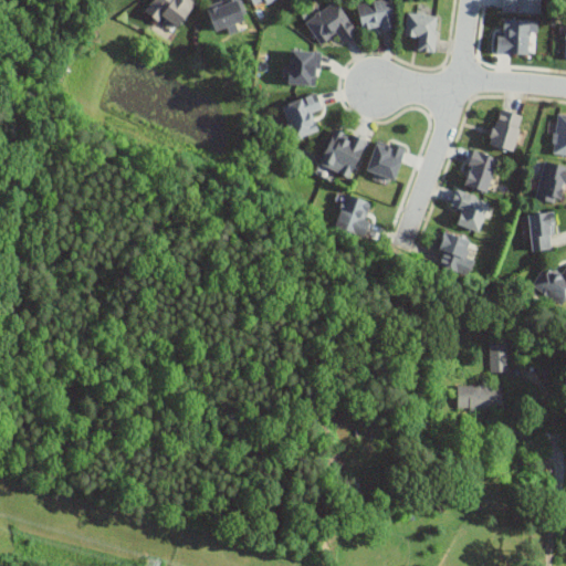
[(196,7),(187,0),(155,0),(147,10),(174,32),(196,7)]
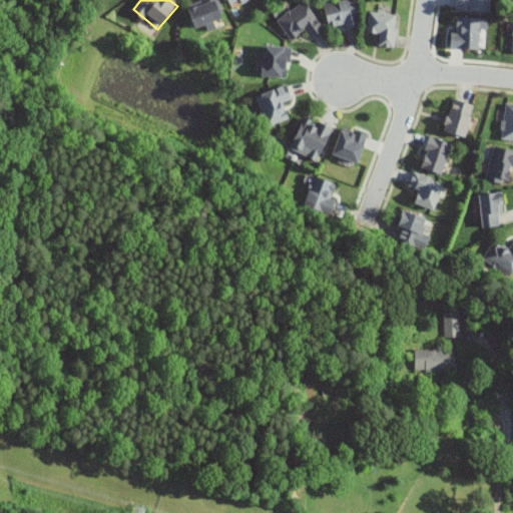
[(188,11),(196,29),(224,18),(216,0),(199,0),(202,5),(188,11)]
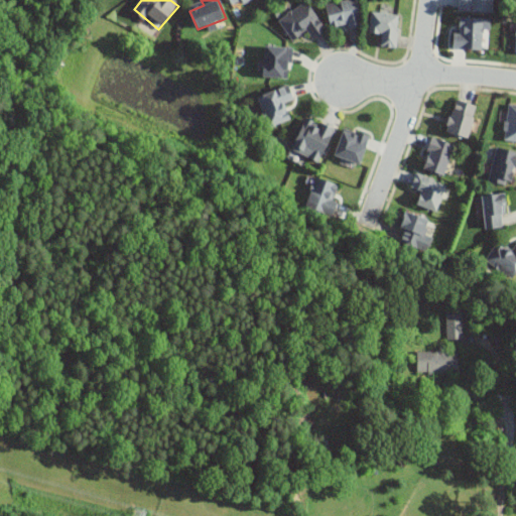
[(251,0),(229,0),(234,9),(251,0)]
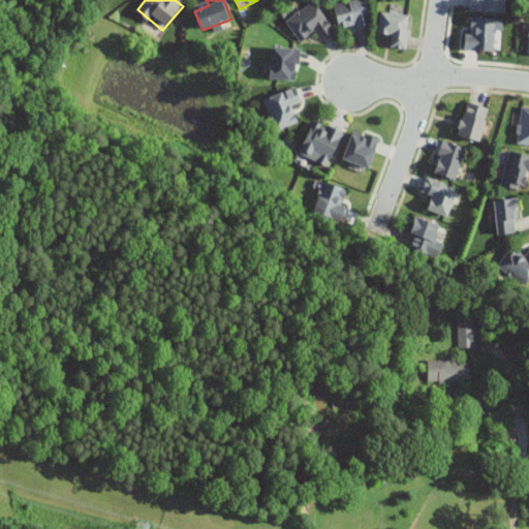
[(371,25),(365,0),(360,0),(335,6),(340,32),(371,25)]
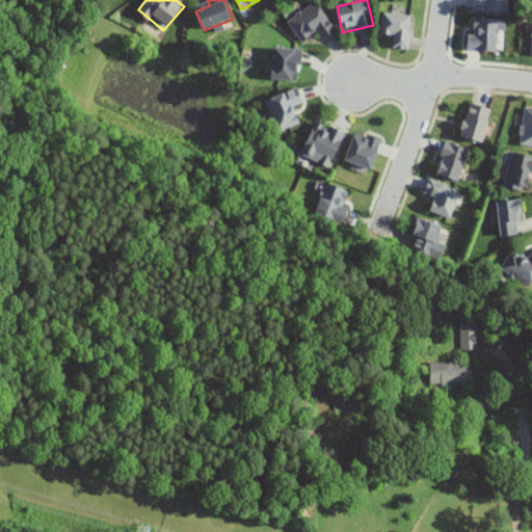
[(473,0),(473,11),(507,14),(507,0),(473,0)]
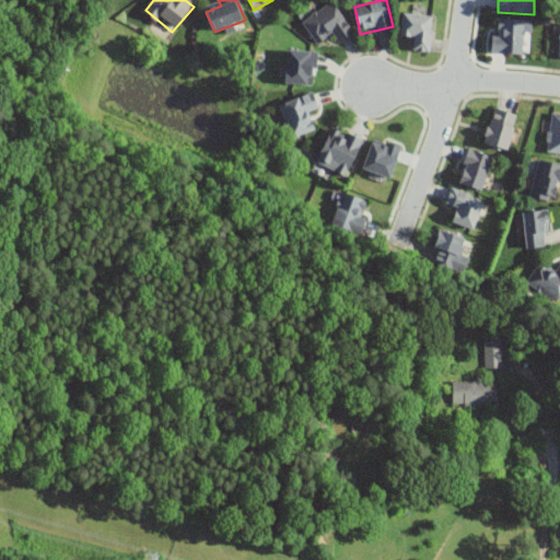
[(354,33),(333,1),(303,23),(318,44),(334,34),(339,43),(354,33)]
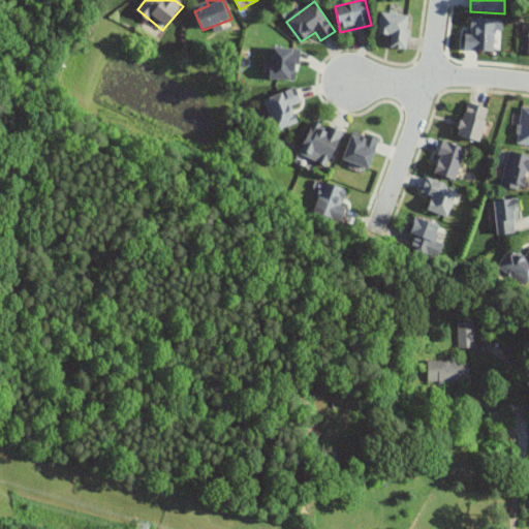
[(387,43),(403,45),(408,12),(380,8),(377,29),(390,31),(387,43)]
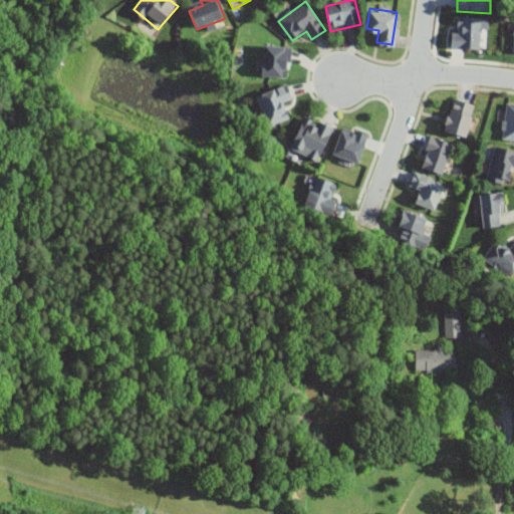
[(488,31),(488,19),(455,19),(454,49),(482,49),(482,31),(488,31)]
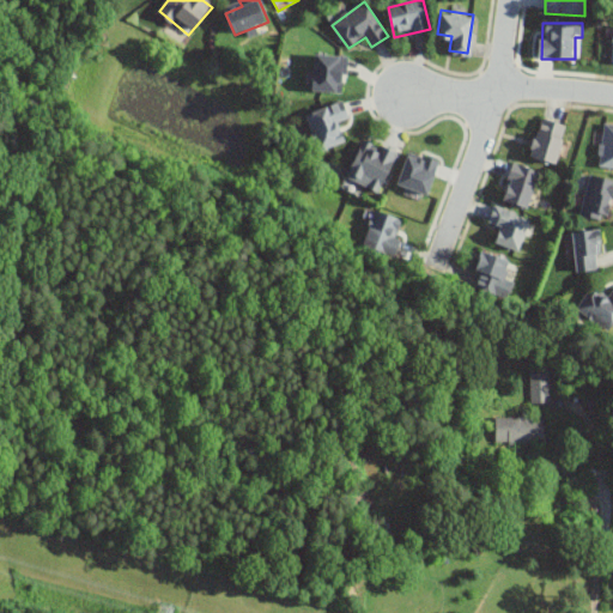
[(313,92),(341,92),(341,74),(346,74),(347,56),(314,55),(313,92)]
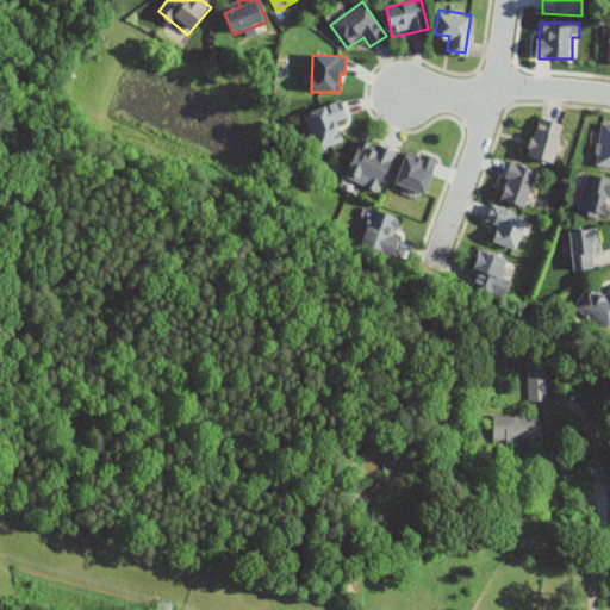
[(336,123),(347,119),(341,101),(304,114),(318,151),(342,142),(336,123)]
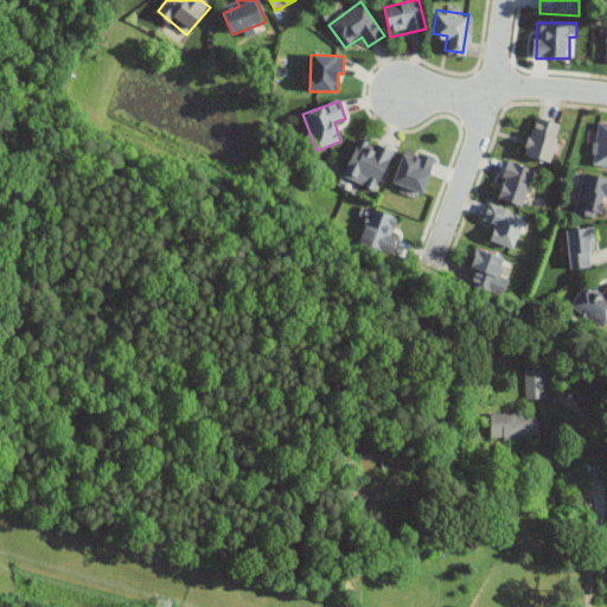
[(550,164),(562,126),(537,117),(524,155),(550,164)]
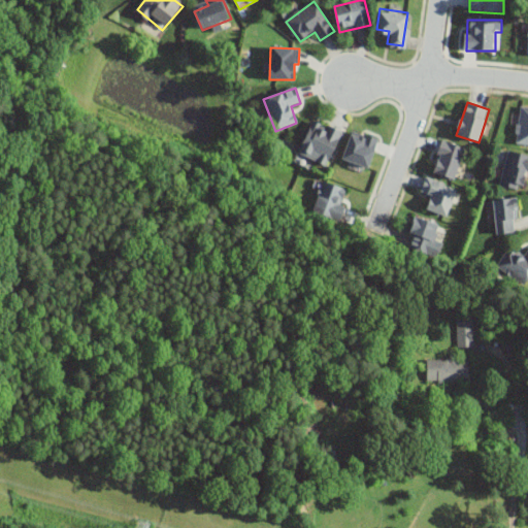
[(517,144),(527,145),(527,106),(520,106),(517,144)]
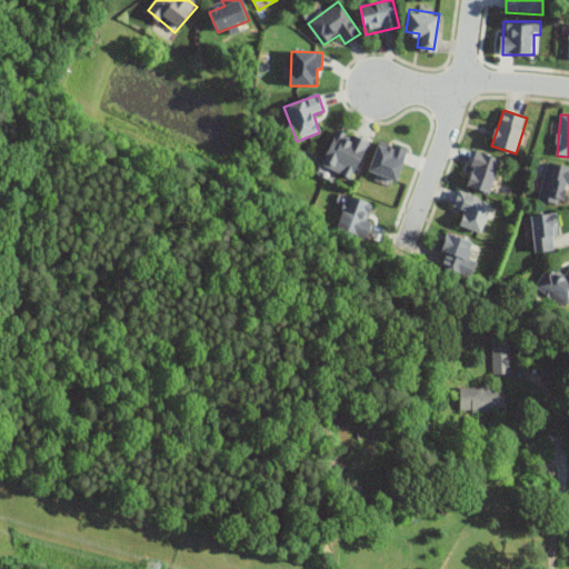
[(321,166),(351,180),(369,143),(339,129),(321,166)]
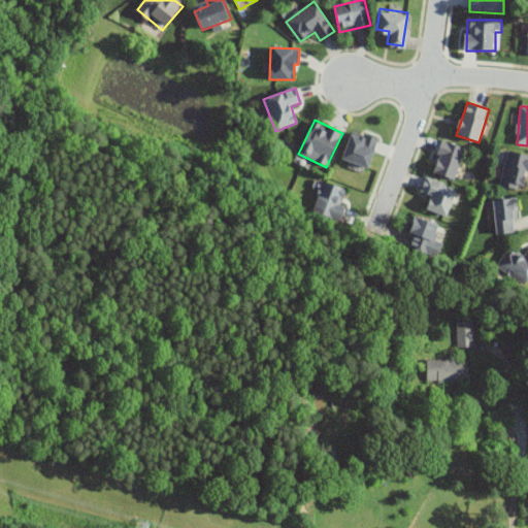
[(352,129),(342,156),(367,166),(376,137),(352,129)]
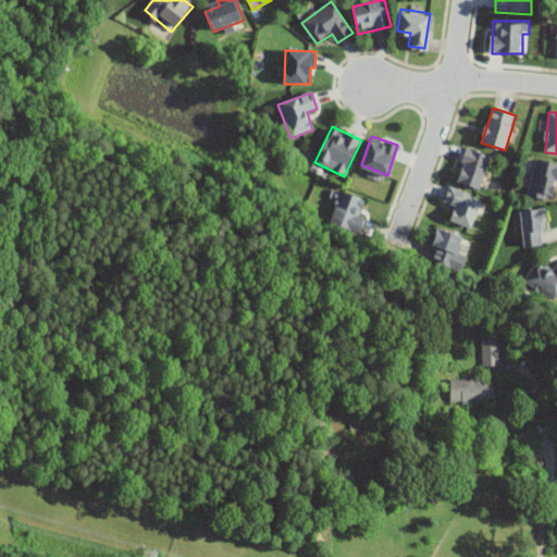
[(491,157),(467,149),(456,182),(480,190),(491,157)]
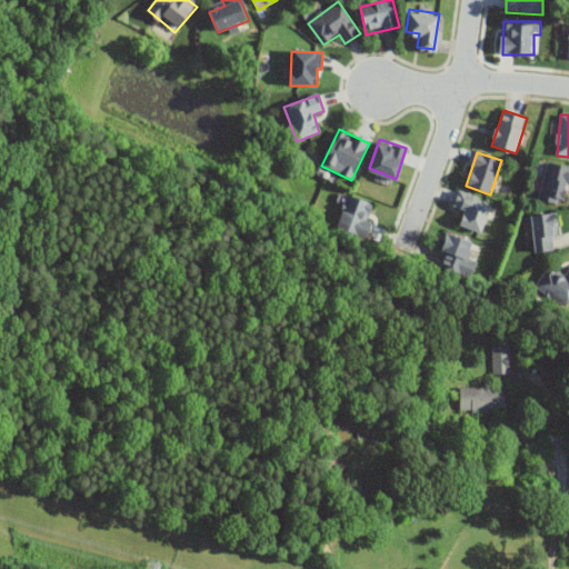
[(538,199),(562,206),(568,183),(568,168),(549,162),(538,199)]
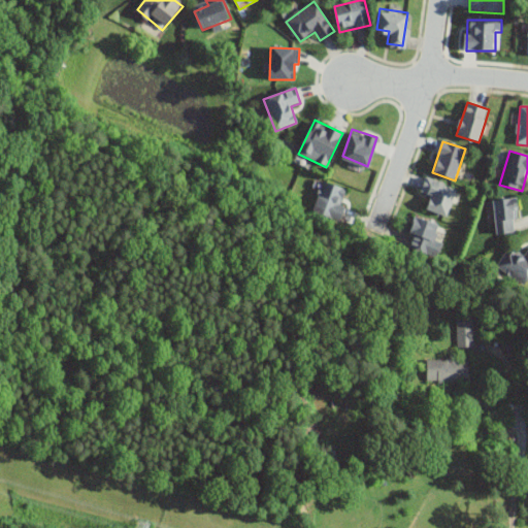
[(427,209),(447,218),(457,190),(425,178),(420,193),(431,197),(427,209)]
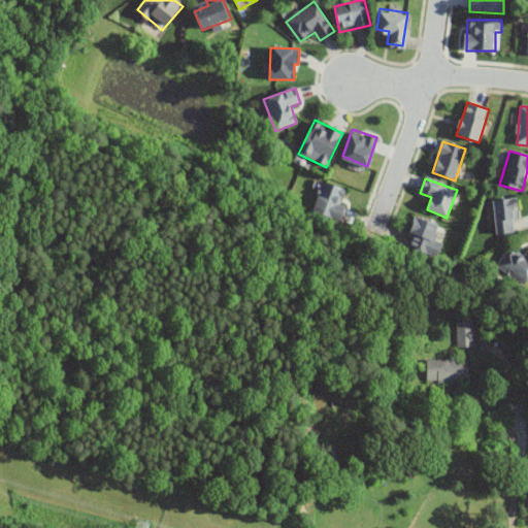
[(312,212),(337,221),(348,191),(323,183),(312,212)]
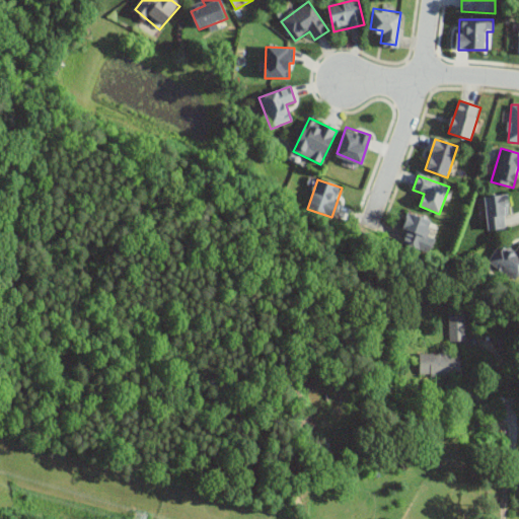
[(509,228),(504,196),(484,199),(489,231),(509,228)]
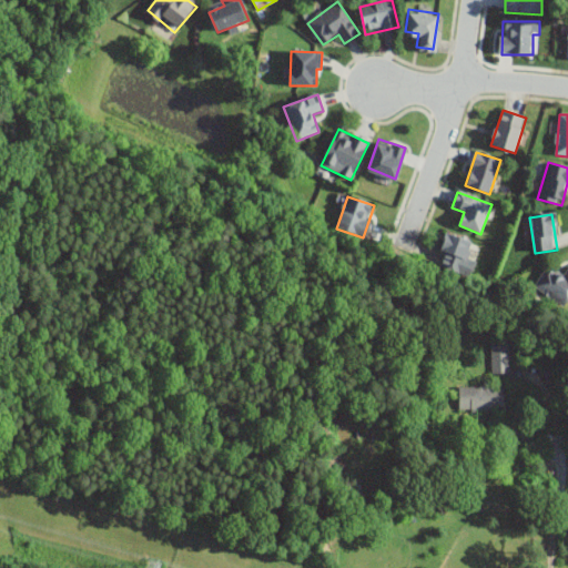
[(473,243),(447,235),(438,266),(464,274),(473,243)]
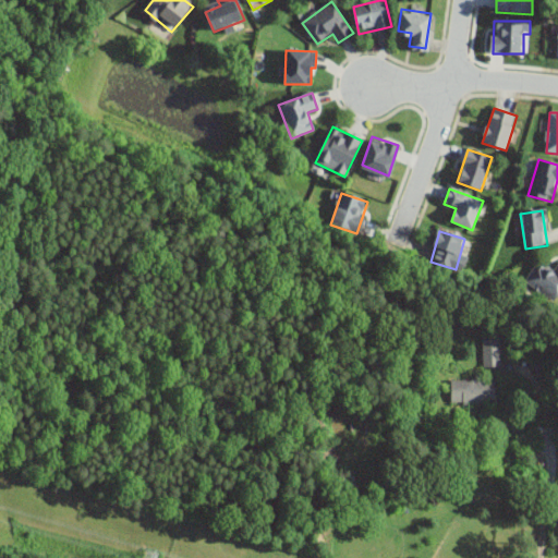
[(557,264),(553,270),(541,261),(526,280),(553,300),(557,292),(557,264)]
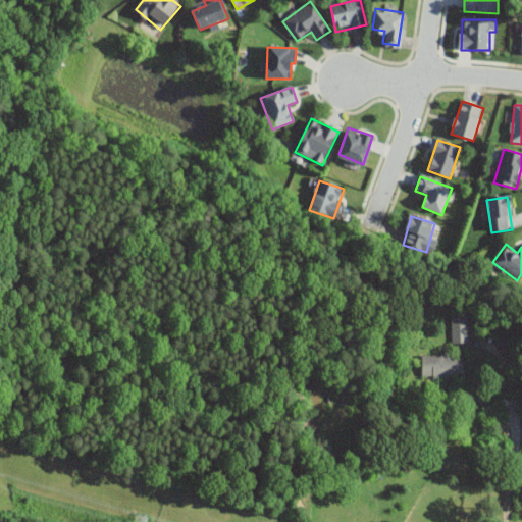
[(452,344),(468,344),(468,313),(452,313),(452,344)]
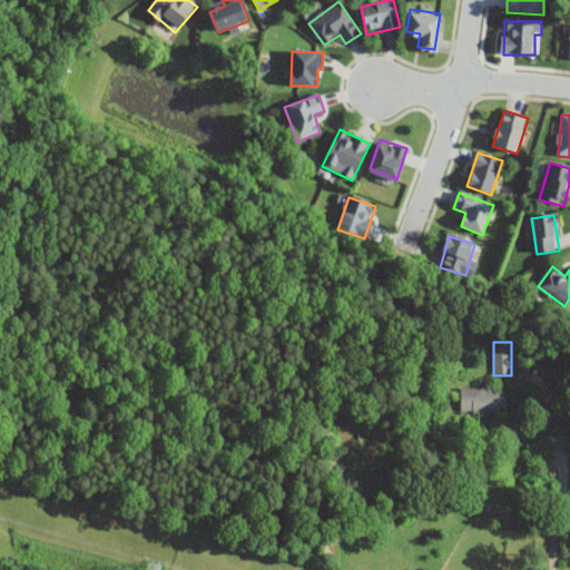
[(507,389),(461,389),(461,413),(507,413),(507,389)]
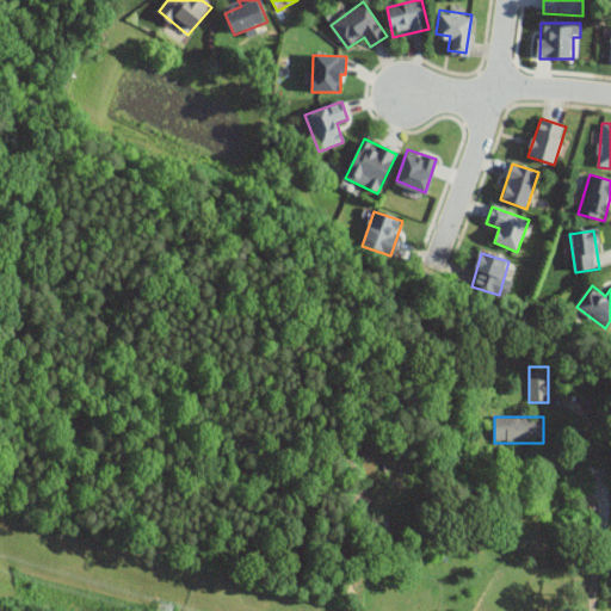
All buildings are outlined.
